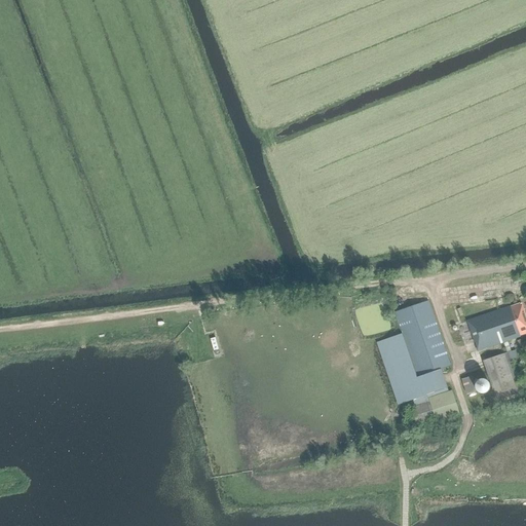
[(395,312),(403,334),(377,343),(399,405),(447,388),(440,369),(450,366),(426,301),(395,312)]
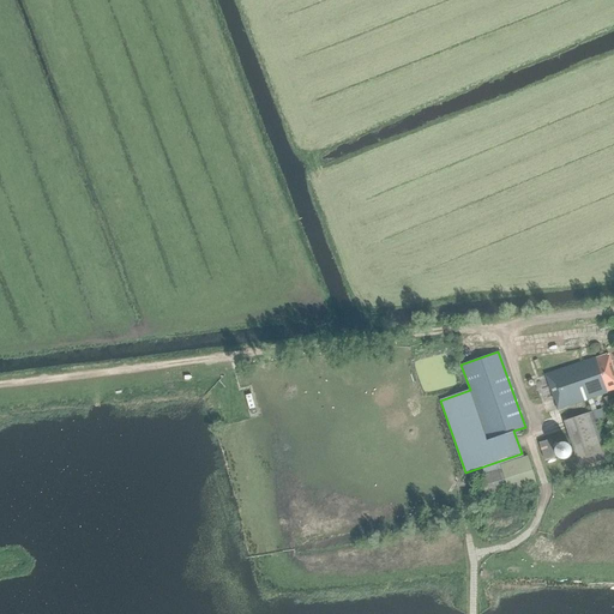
[(558,409),(588,398),(613,389),(613,372),(608,354),(546,375),(557,407),(558,409)]
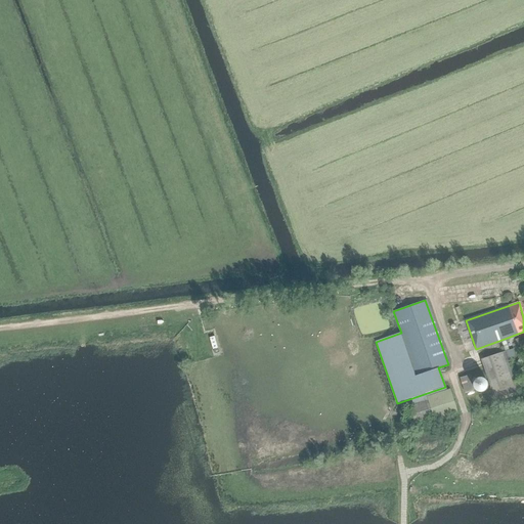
[(213,350),(213,349),(215,354),(219,352),(214,336),(209,338),(213,350)]
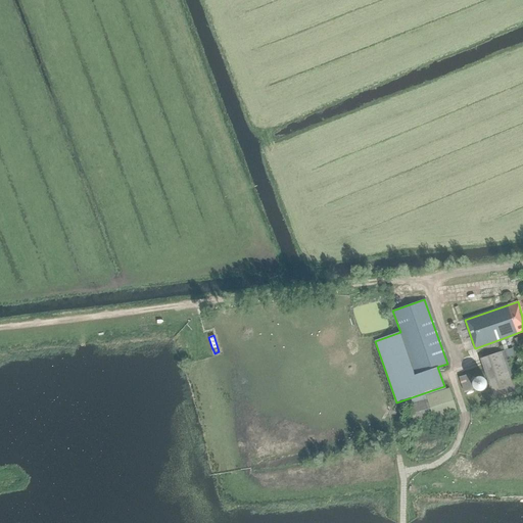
[(513,347),(505,350),(507,358),(513,355),(513,347)]
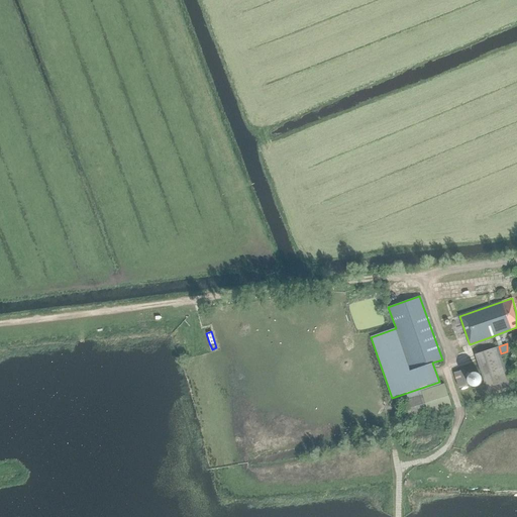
[(476,354),(490,394),(516,384),(510,368),(507,369),(501,353),(499,346),(476,354)]
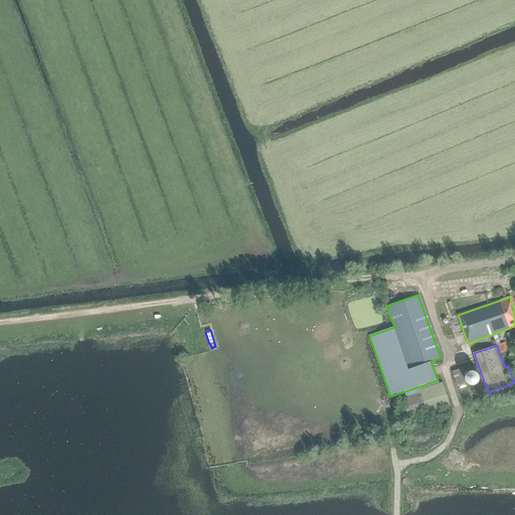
[(452,372),(457,387),(467,384),(462,368),(452,372)]
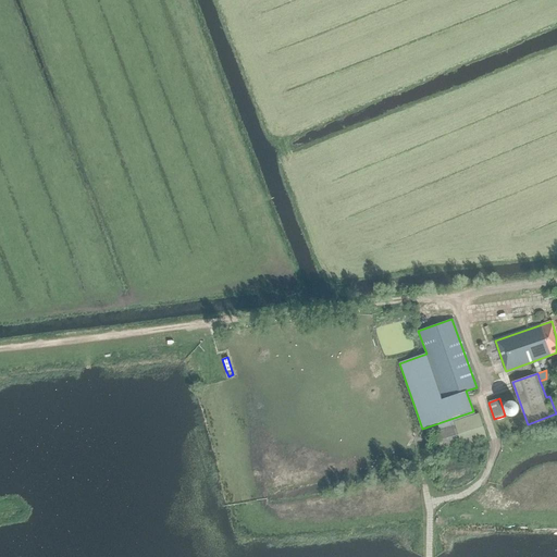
[(519,410),(519,409),(519,408),(518,406),(518,405),(517,404),(516,403),(515,401),(514,401),(511,401),(510,401),(509,401),(507,403),(506,403),(505,404),(504,405),(504,407),(504,408),(504,409),(504,411),(504,412),(505,413),(506,415),(507,416),(508,416),(509,417),(511,417),(512,417),(514,416),(516,416),(517,415),(518,413),(518,412),(519,410)]
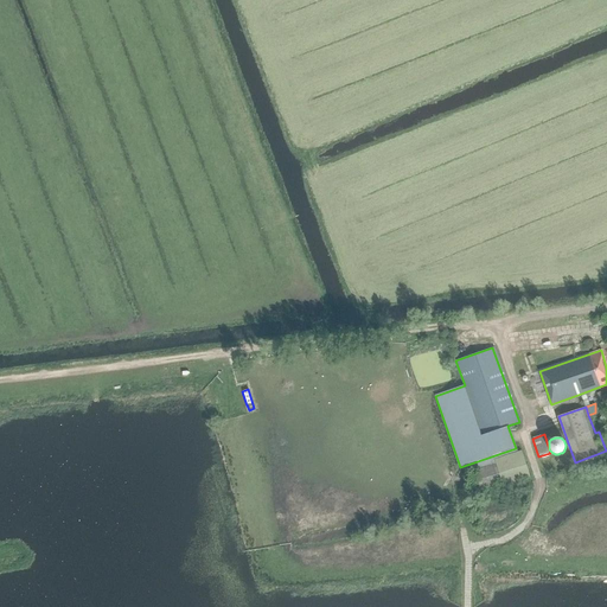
[(503,489),(531,479),(522,451),(494,460),(496,464),(474,472),(480,491),(502,484),(503,489)]
